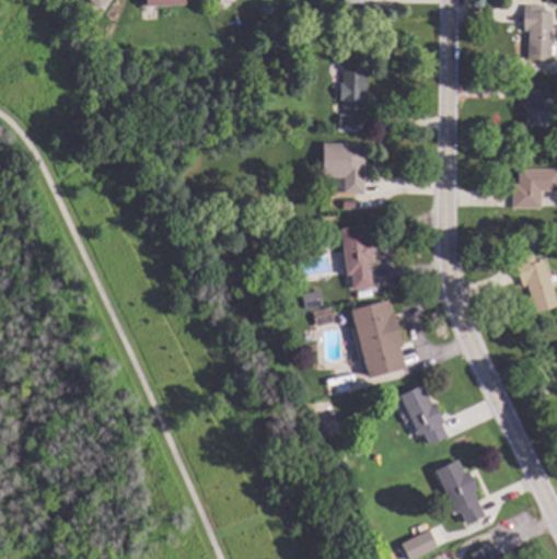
[(108,0),(100,9),(91,0),(108,0)]
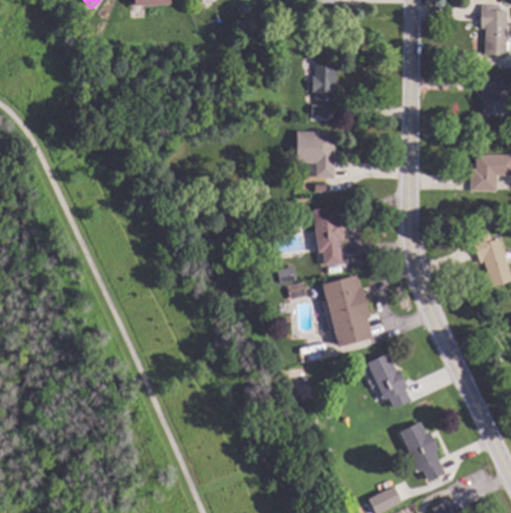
[(501,12),(508,12),(508,41),(509,41),(509,50),(507,50),(507,55),(485,55),(485,29),(481,29),(481,4),(501,5),(501,12)]
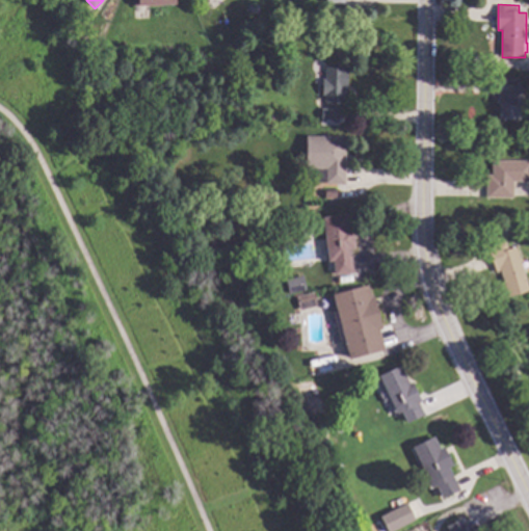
[(260,14),(249,14),(249,5),(260,5),(260,14)]
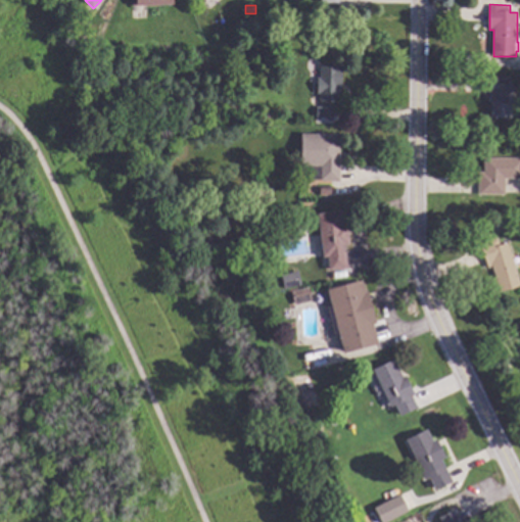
[(342,92),(340,91),(339,101),(330,101),(330,107),(334,107),(334,119),(317,119),(317,107),(322,107),(322,101),(320,101),(320,94),(318,94),(318,78),(321,78),(321,65),(342,65),(342,92)]
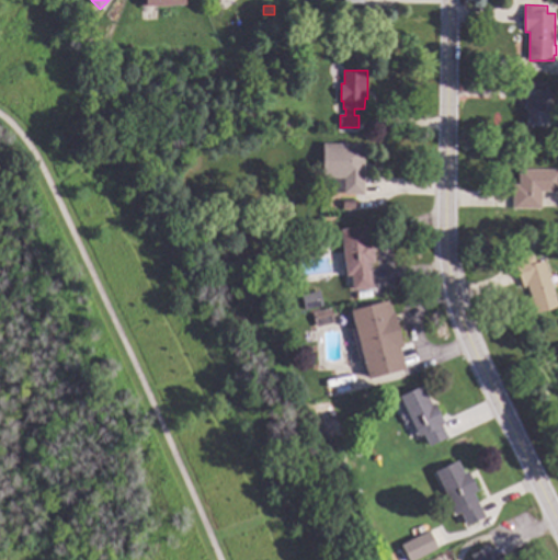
[(550,125),(527,126),(527,91),(549,90),(550,125)]
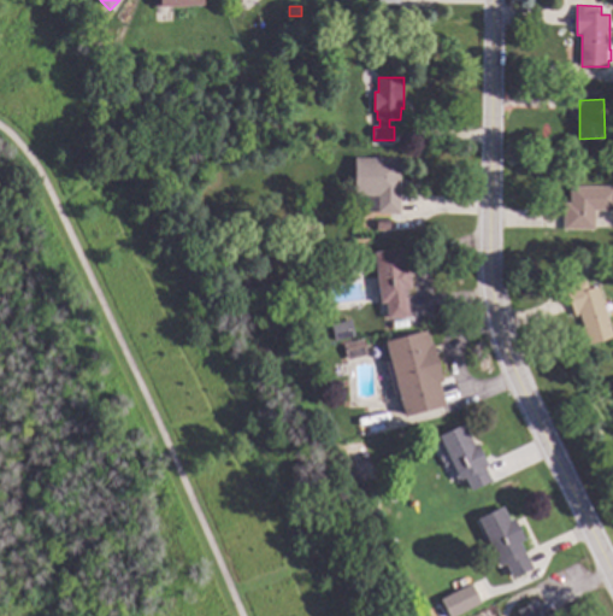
[(402,159),(401,213),(379,213),(379,211),(367,211),(367,195),(355,195),(357,158),(402,159)]
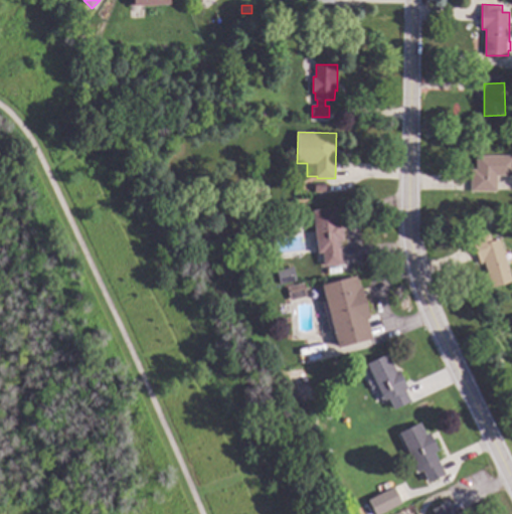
[(511,176),(498,176),(498,192),(472,192),(471,169),(476,169),(476,156),(511,155),(511,176)]
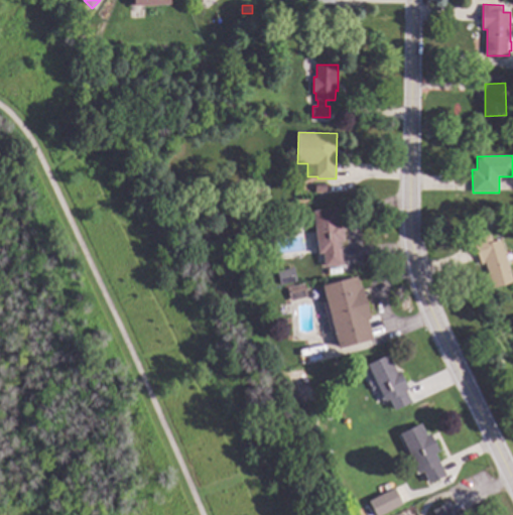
[(329,192),(316,194),(315,183),(329,183),(329,192)]
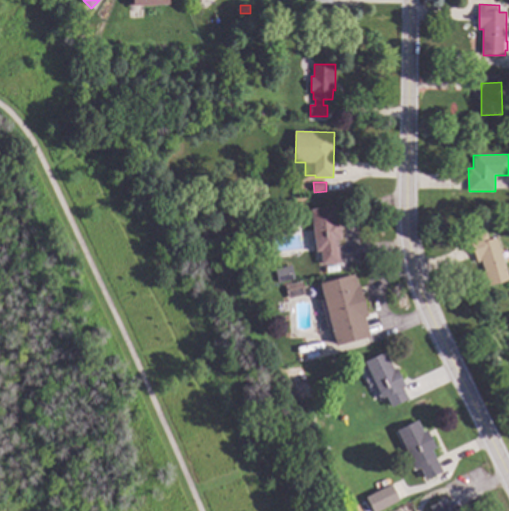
[(336,221),(341,221),(343,239),(338,240),(341,262),(323,265),(321,251),(317,252),(312,210),(334,208),(336,221)]
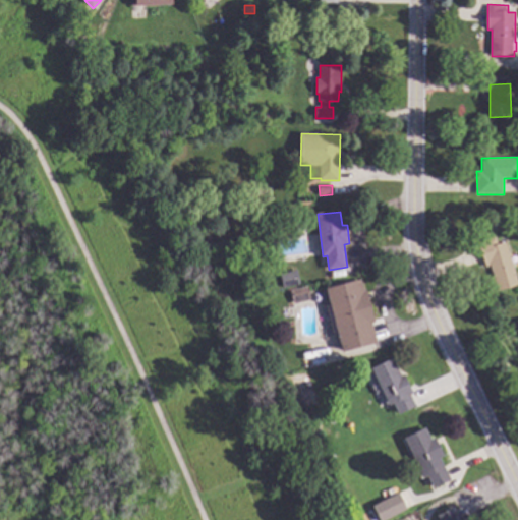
[(499,244),(506,241),(517,275),(517,285),(499,291),(491,266),(485,267),(478,242),(496,237),(499,244)]
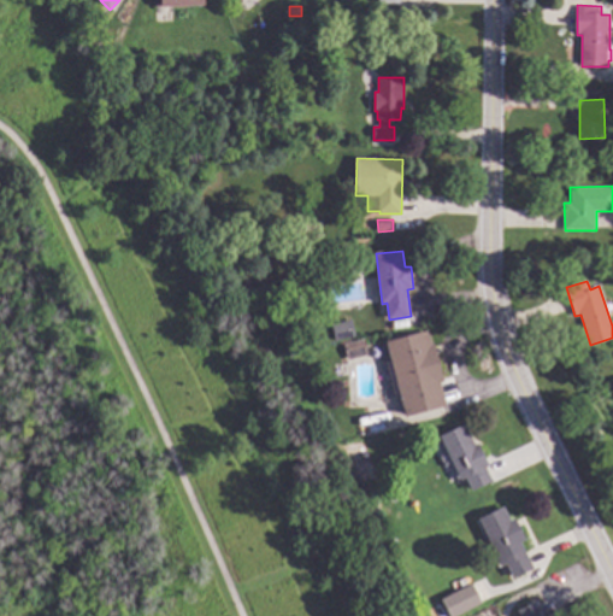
[(355,338),(336,341),(332,324),(352,321),(355,338)]
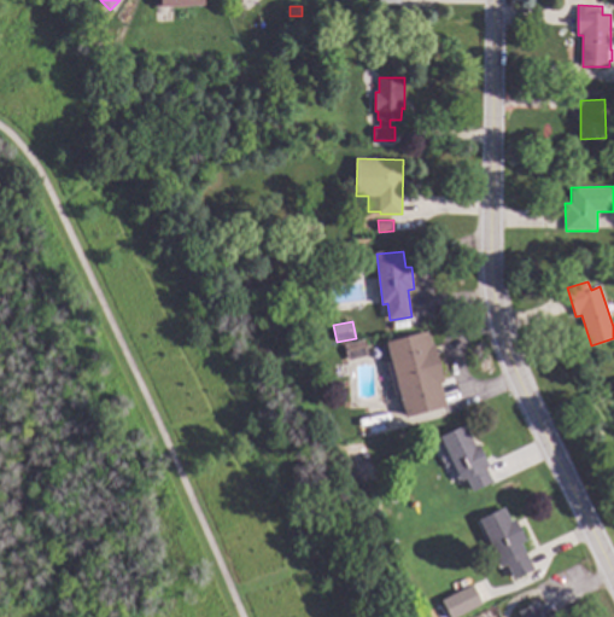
[(432,347),(436,345),(445,382),(442,383),(448,407),(407,418),(387,342),(428,332),(432,347)]
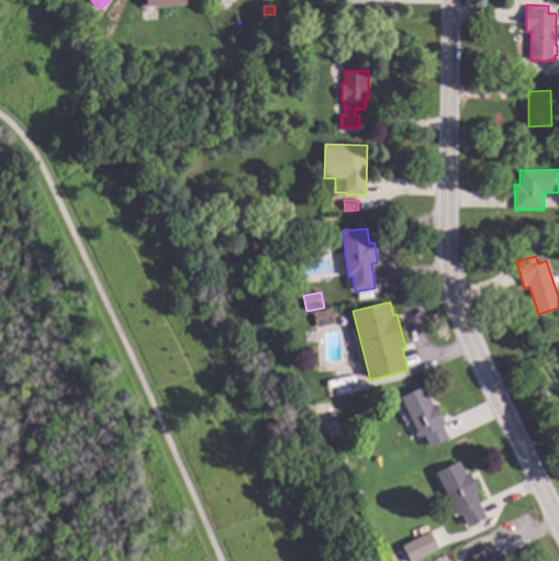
[(336,323),(317,328),(314,314),(333,310),(336,323)]
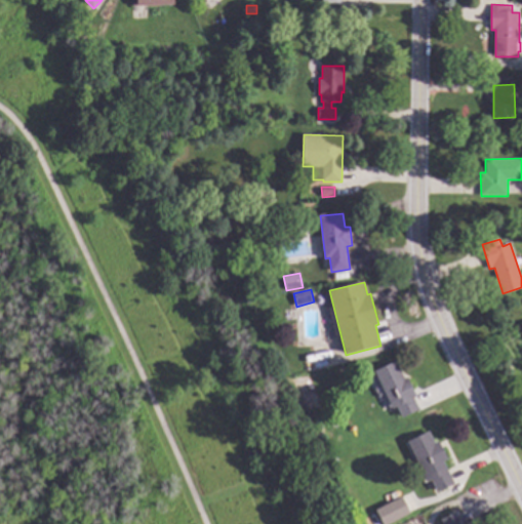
[(258,297),(247,299),(246,292),(256,290),(258,297)]
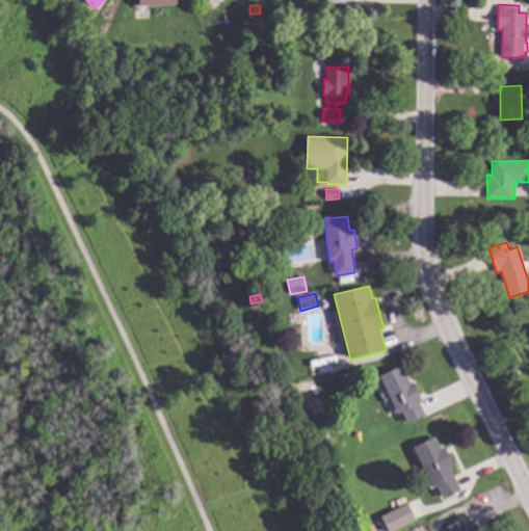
[(411,383),(414,382),(422,402),(420,403),(426,415),(408,423),(402,412),(398,414),(380,376),(401,366),(411,383)]
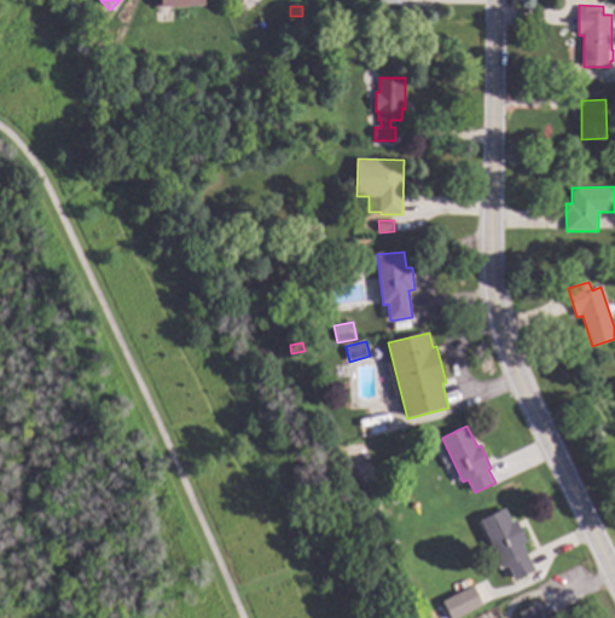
[(512,523),(517,520),(528,542),(523,544),(535,571),(516,581),(509,566),(504,569),(481,520),(506,508),(512,523)]
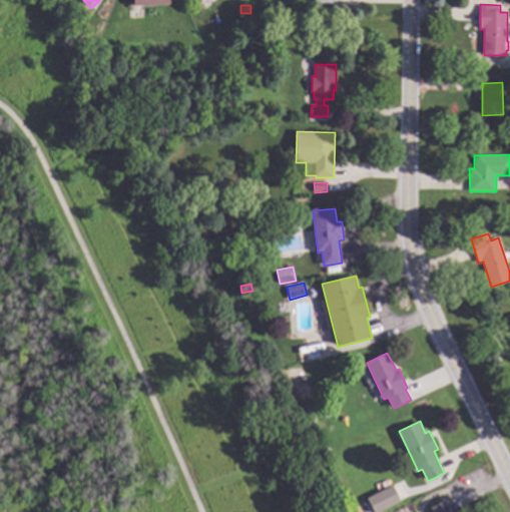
[(367,497),(374,511),(377,511),(401,501),(393,484),(367,497)]
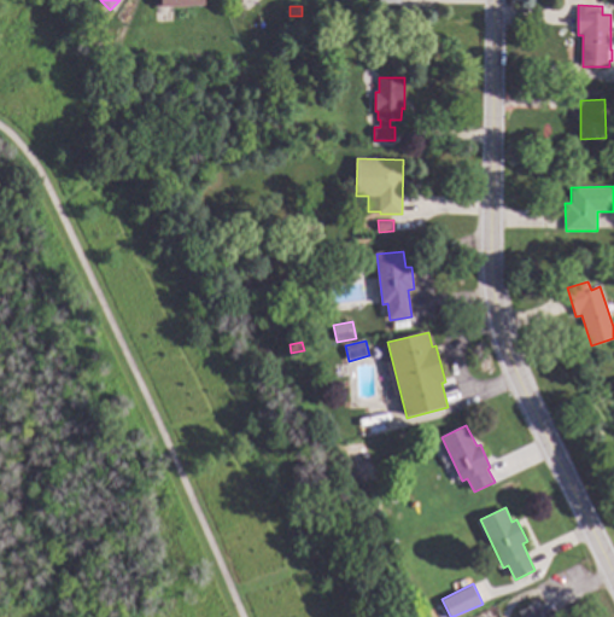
[(545,616),(549,616),(561,611),(563,616),(521,616),(518,609),(537,599),(545,616)]
